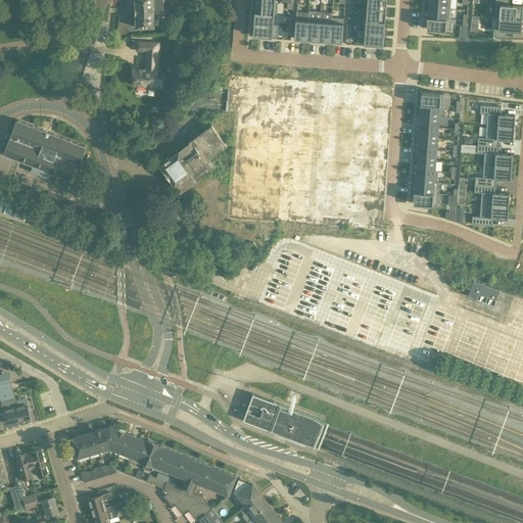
[(156,18),(155,12),(163,12),(162,0),(135,0),(136,27),(154,27),(154,18),(156,18)]
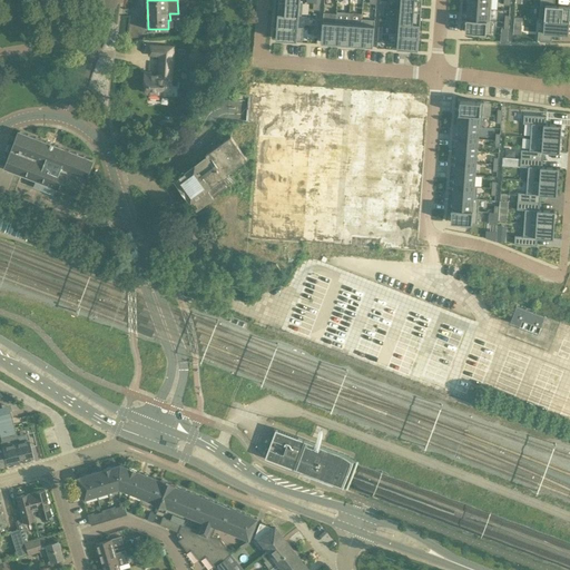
[(278,0),(277,13),(298,15),(301,15),(302,2),(300,2),(278,0)]
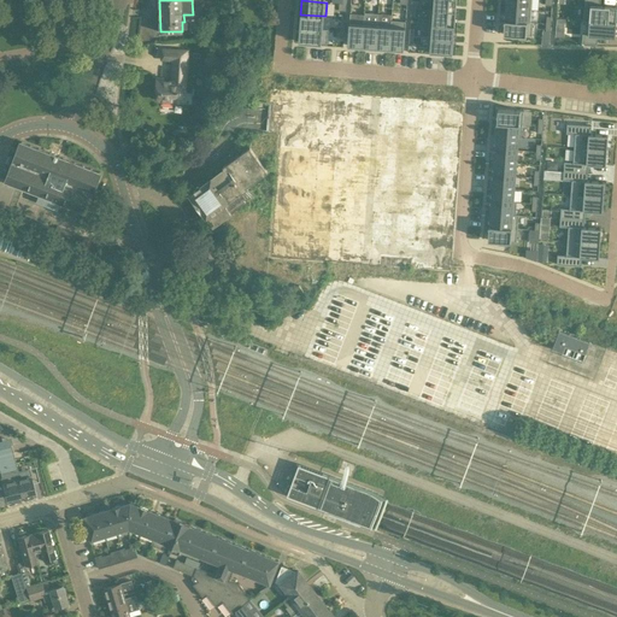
[(433,0),(433,10),(454,12),(456,0),(433,0)]
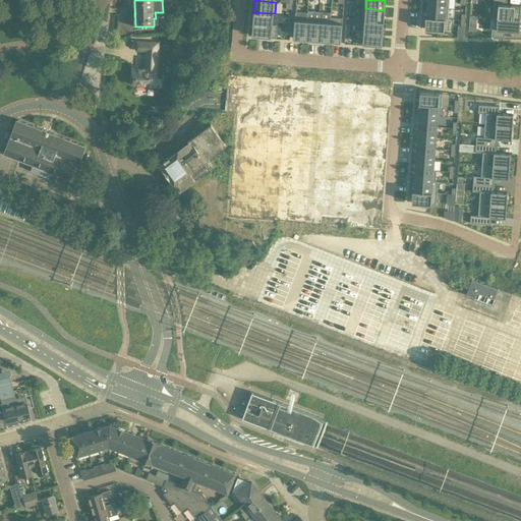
[(425,0),(425,7),(447,8),(447,0),(425,0)]
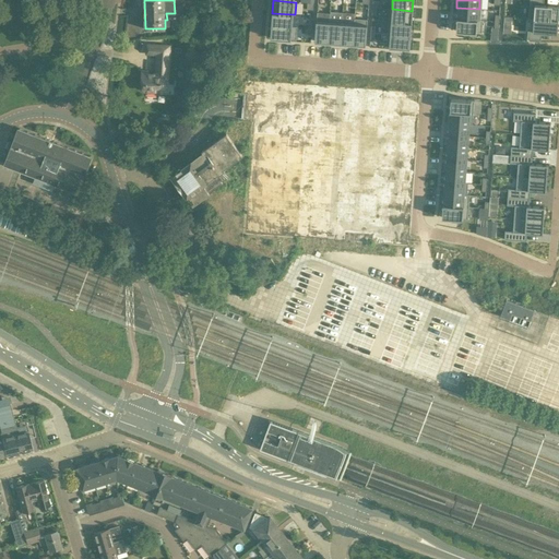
[(532,20),(532,19),(557,21),(558,7),(542,6),(542,0),(527,0),(527,19),(532,20)]
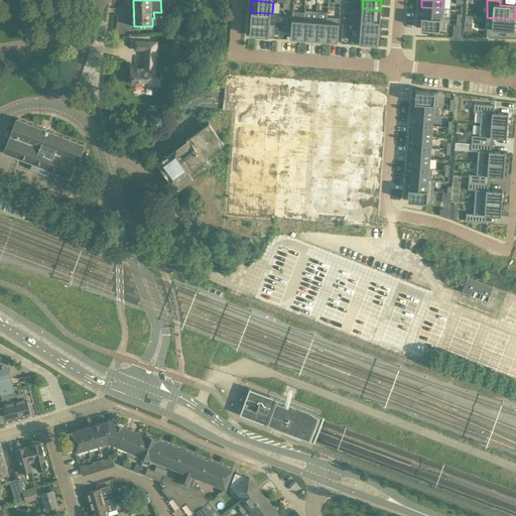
[(441,19),(442,8),(421,7),(420,18),(441,19)]
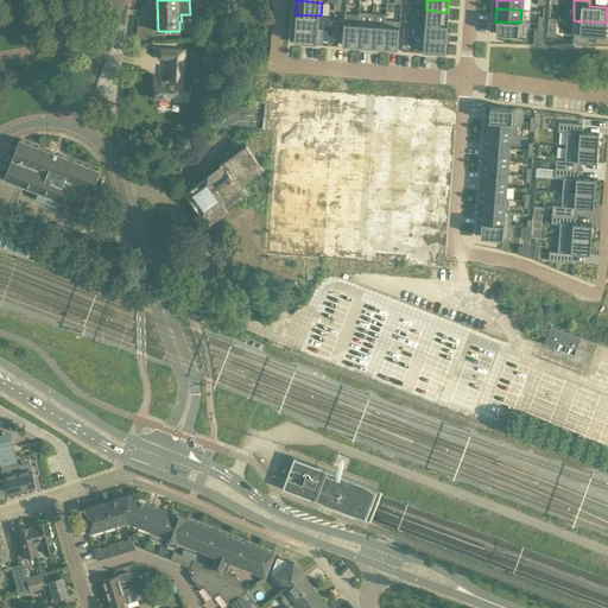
[(423,10),(422,23),(448,25),(448,12),(426,10),(423,10)]
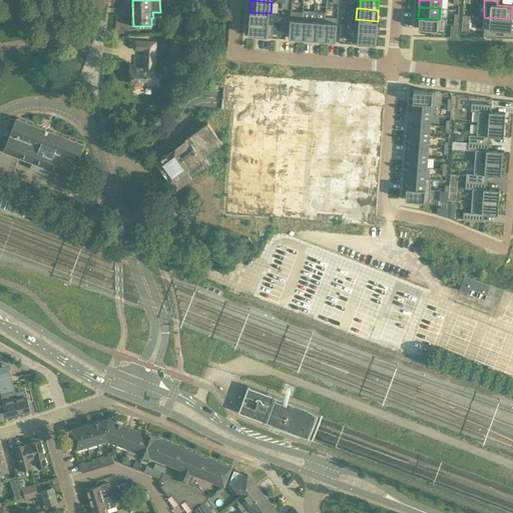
[(268,24),(269,13),(249,12),(248,23),(268,24)]
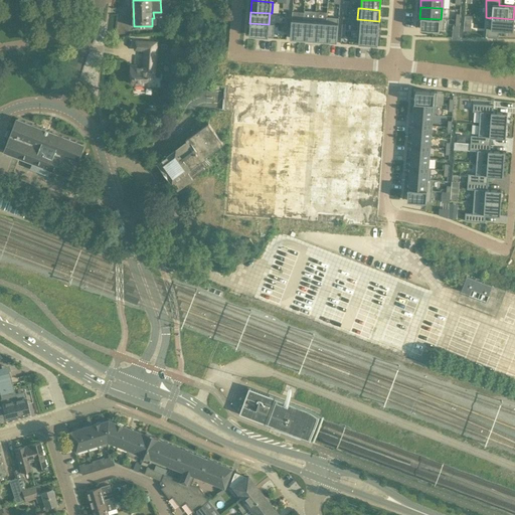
[(472,30),(472,14),(464,14),(464,30),(472,30)]
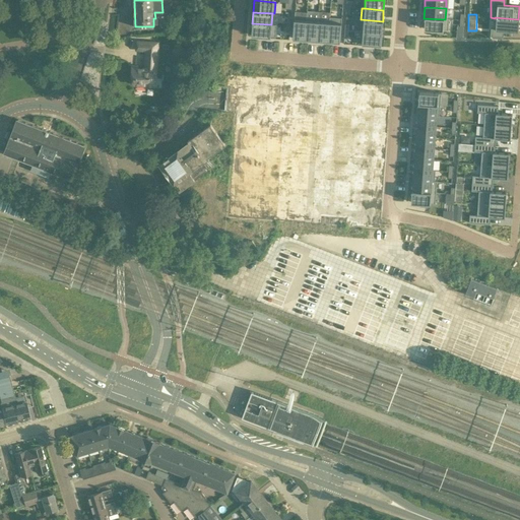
[(307,20),(305,40),(317,41),(318,18),(307,17),(307,20)]
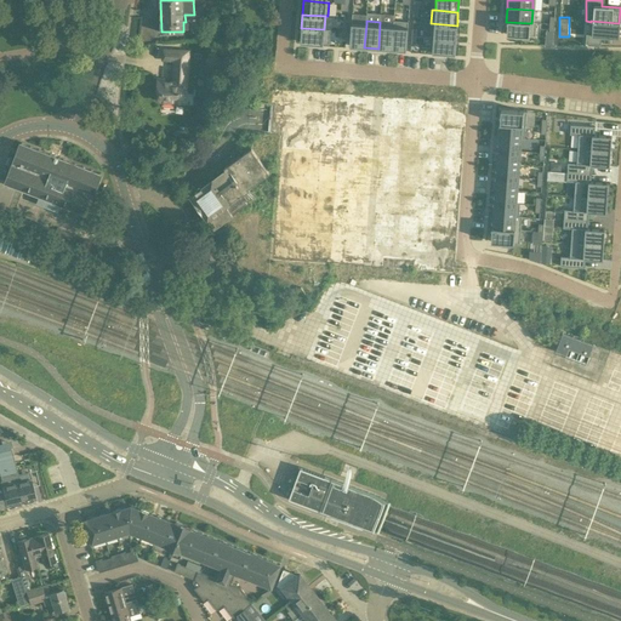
[(394,23),(392,49),(406,50),(409,22),(394,21),(394,23)]
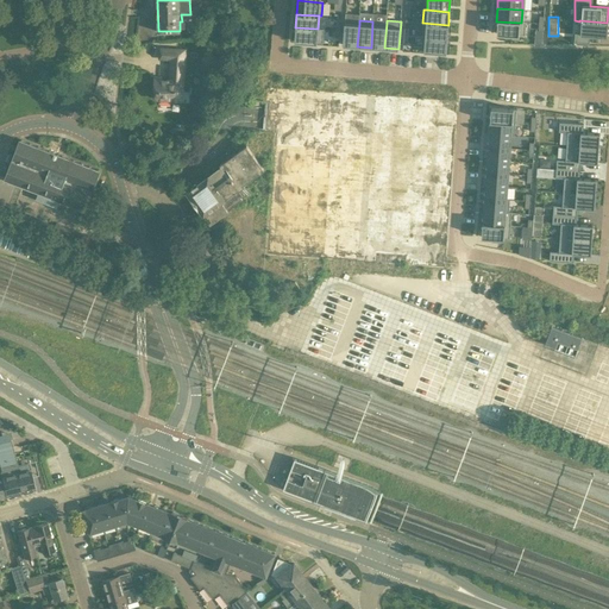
[(607,23),(579,20),(579,22),(578,35),(573,35),(572,43),(588,44),(588,36),(606,37),(607,23)]
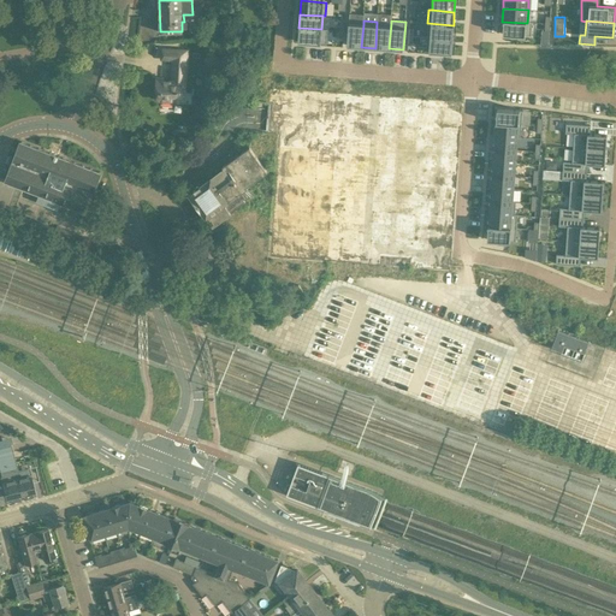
[(377,22),(375,48),(389,48),(391,23),(377,22)]
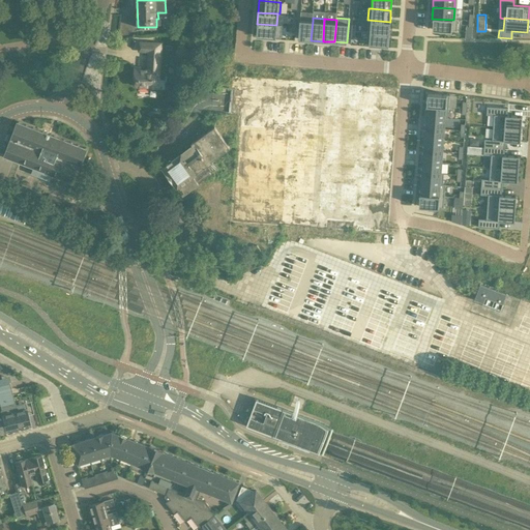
[(457,20),(453,20),(432,19),(431,30),(455,32),(457,20)]
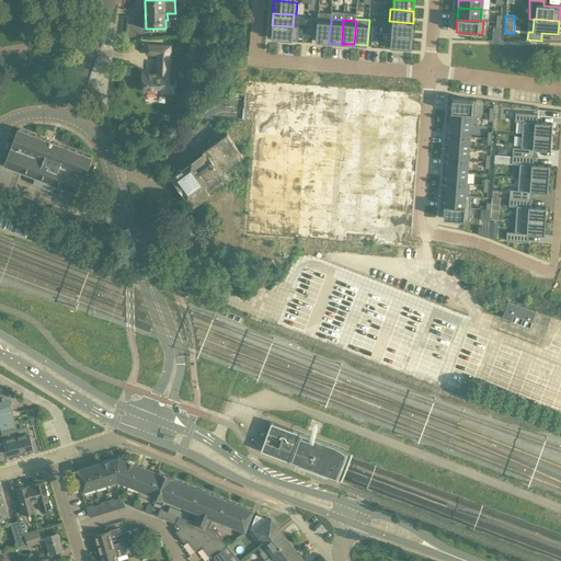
[(331,22),(318,21),(316,42),(329,43),(331,22)]
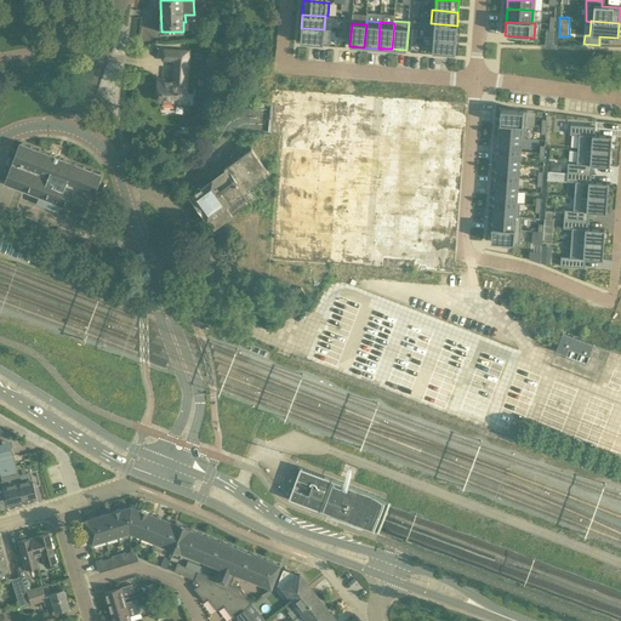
[(431,23),(429,38),(456,39),(457,26),(431,23)]
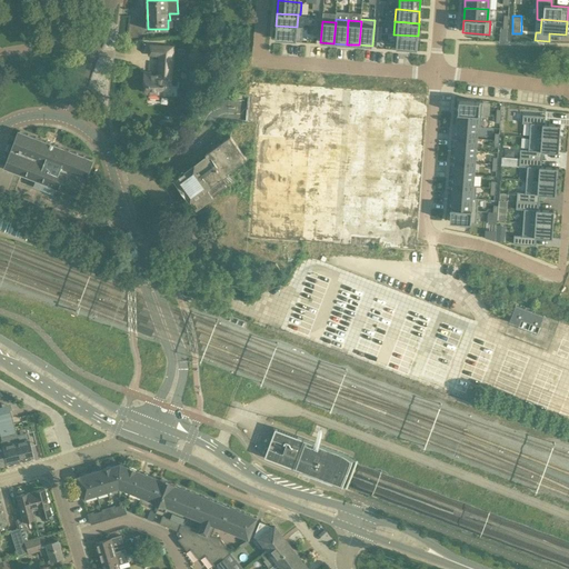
[(276,26),(275,39),(301,41),(302,28),(297,27),(276,26)]
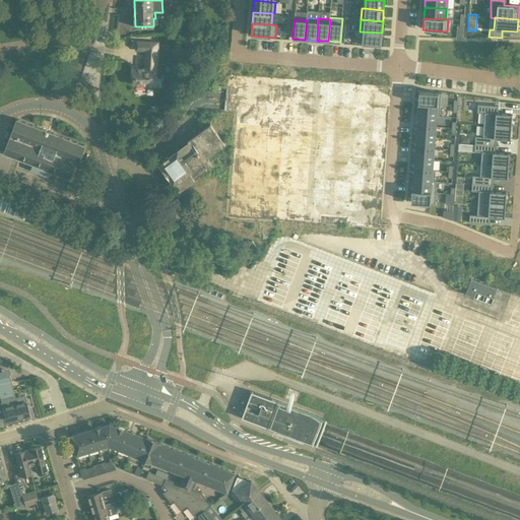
[(360,31),(360,44),(381,45),(382,33),(360,31)]
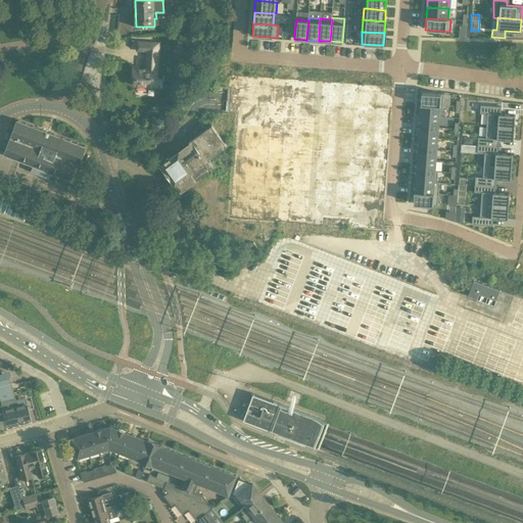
[(139,68),(139,66),(133,66),(133,85),(146,85),(146,87),(155,87),(155,70),(156,70),(158,43),(138,42),(137,50),(147,50),(146,68),(139,68)]
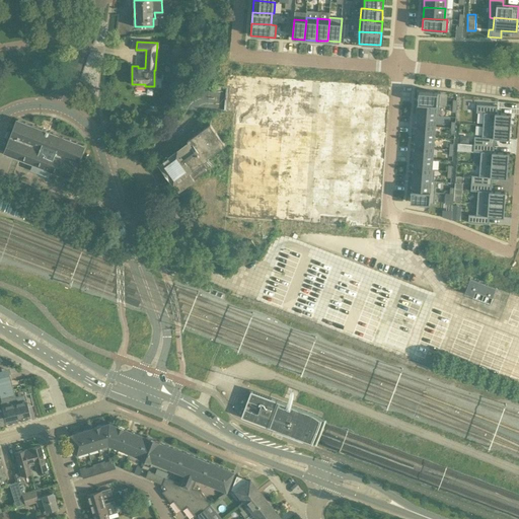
[(379,86),(243,76),(234,197),(370,207),(379,86)]
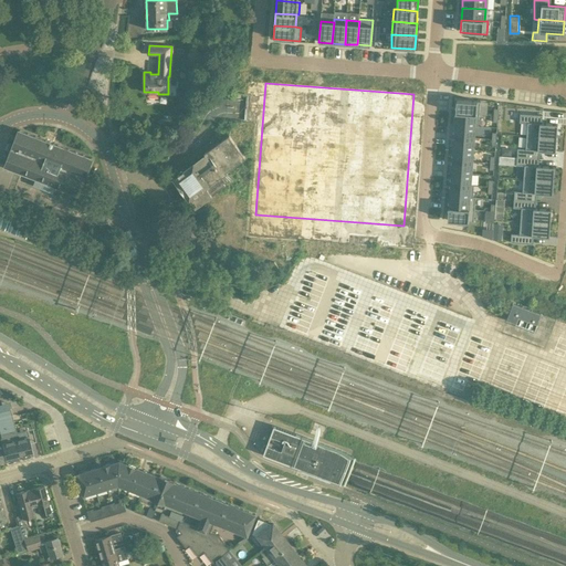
[(243,114),(244,100),(228,100),(228,113),(243,114)]
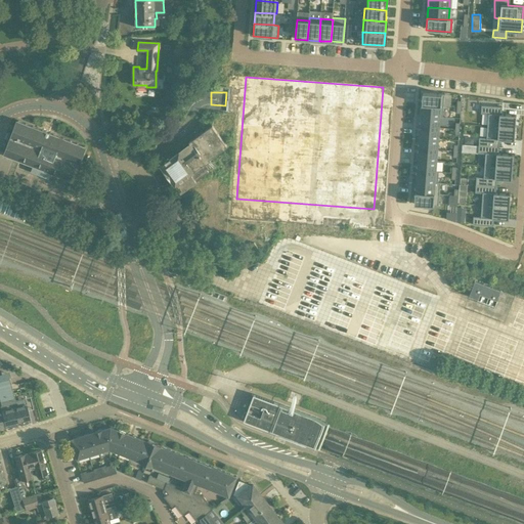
[(440,105),(441,94),(422,92),(421,104),(440,105)]
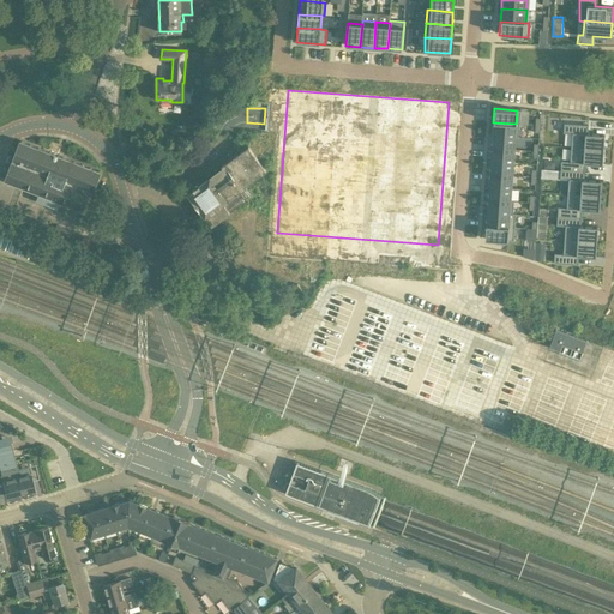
[(515,137),(516,124),(493,122),(492,134),(515,137)]
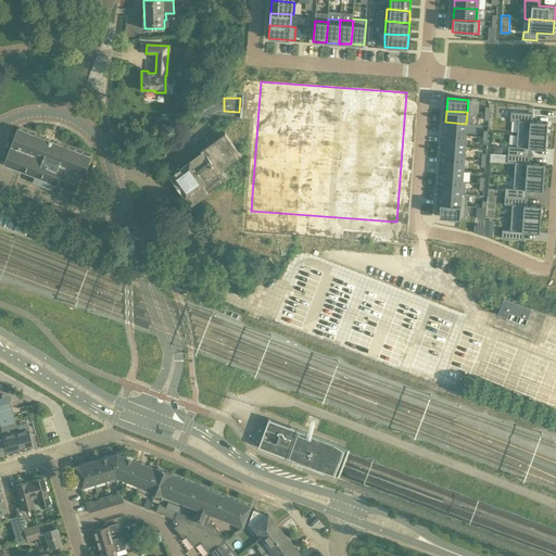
[(546,113),(523,111),(522,126),(517,126),(516,134),(530,135),(531,127),(544,128),(546,113)]
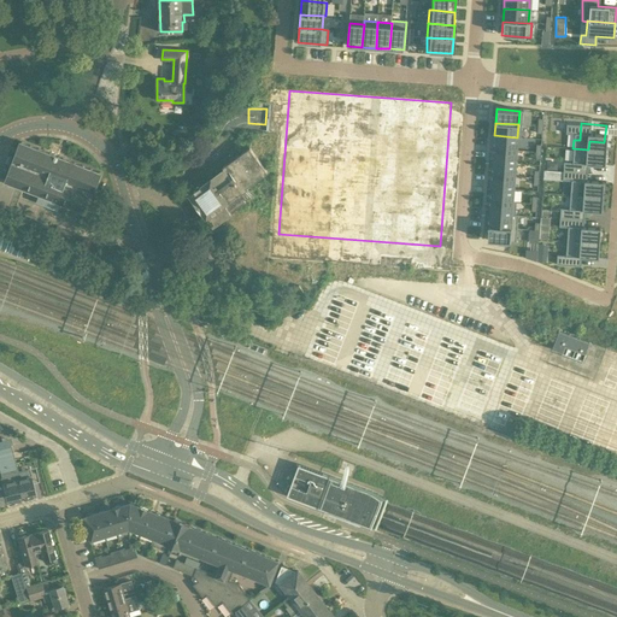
[(516,151),(517,137),(494,135),(494,148),(516,151)]
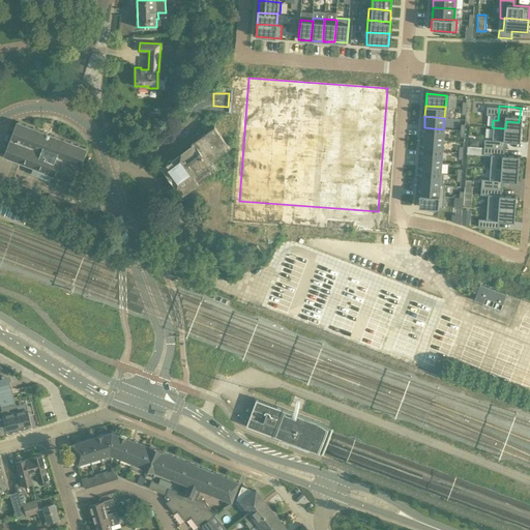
[(57,136),(56,136),(49,133),(41,130),(19,121),(4,156),(20,162),(74,183),(87,148),(57,136)]
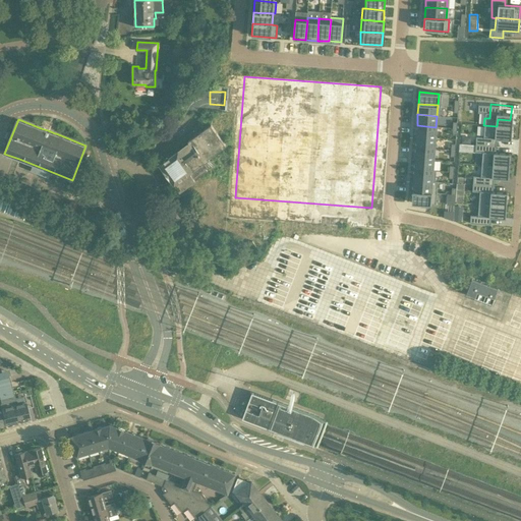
[(188,141),(189,142),(159,164),(173,184),(174,184),(179,191),(194,180),(189,173),(193,171),(192,170),(204,162),(226,146),(211,124),(188,141)]
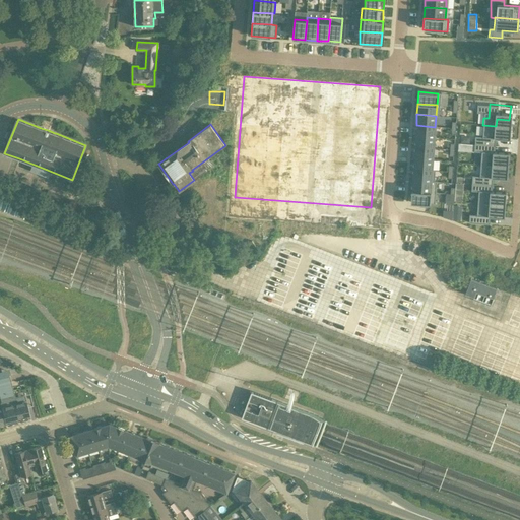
[(435,137),(435,127),(416,125),(415,136),(435,137)]
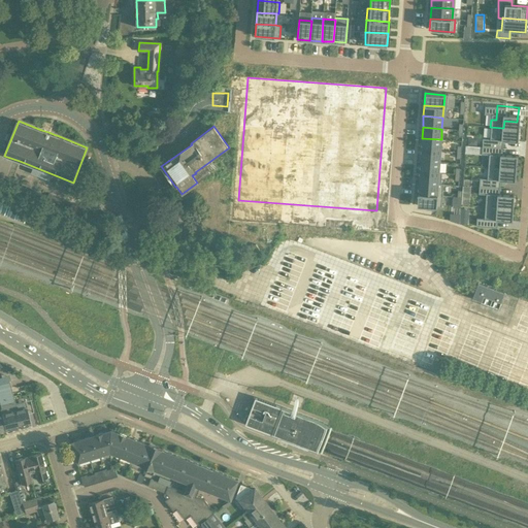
[(495,135),(494,147),(517,149),(518,136),(503,135),(503,128),(490,127),(490,134),(495,135)]
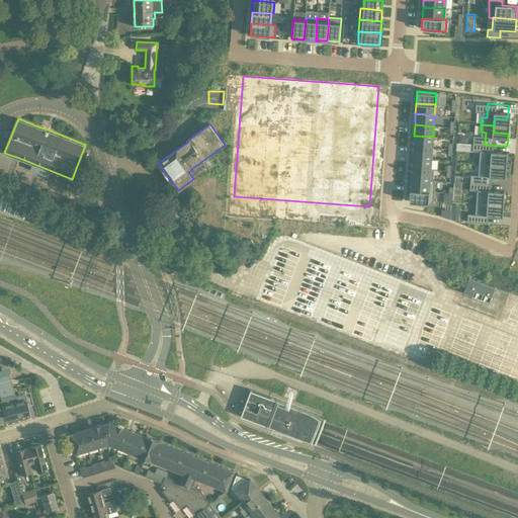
[(432,148),(433,137),(414,136),(413,147),(432,148)]
